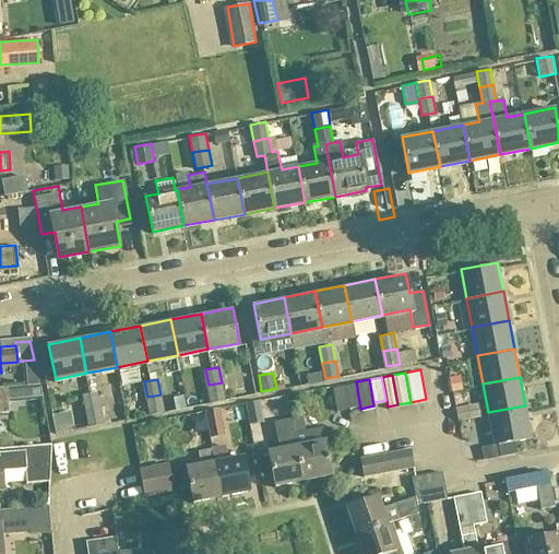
[(359,404),(355,381),(344,384),(348,407),(359,404)]
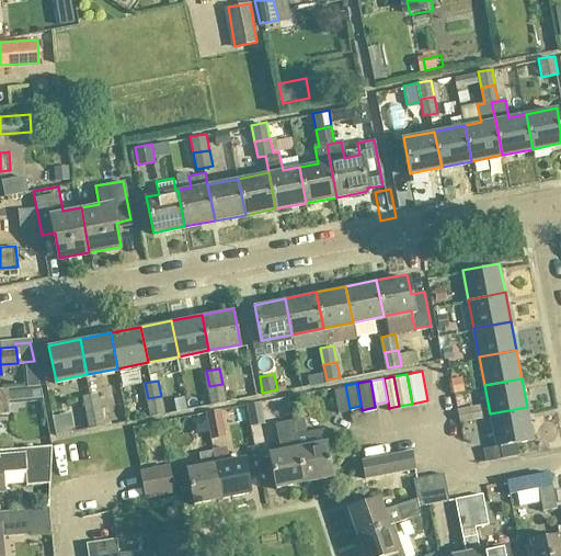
[(225,399),(222,384),(209,386),(213,401),(225,399)]
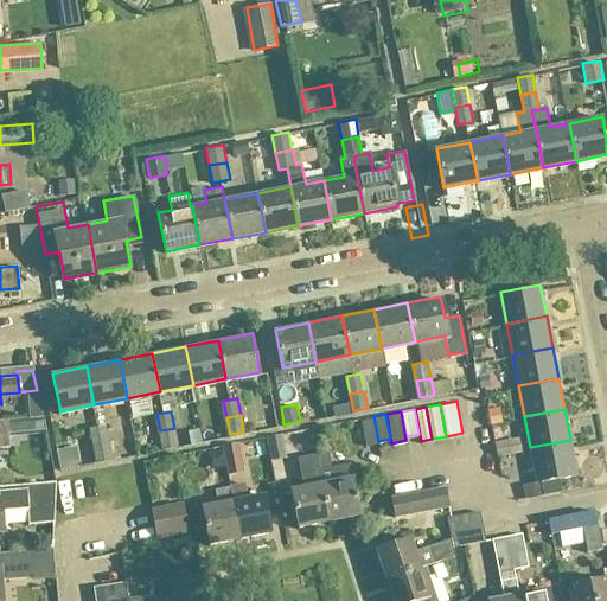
[(377,441),(372,416),(360,419),(365,443),(377,441)]
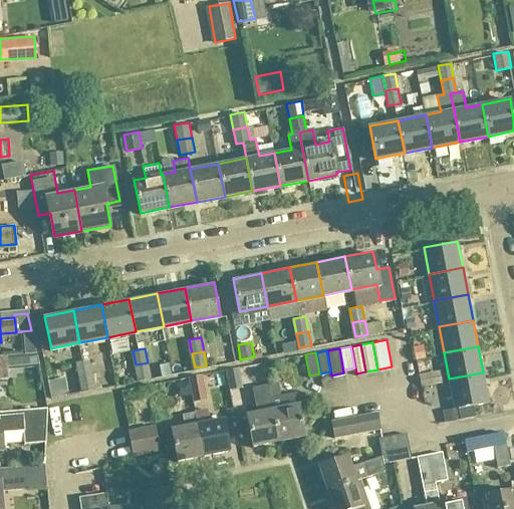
[(0,376),(9,375),(6,353),(0,353),(0,376)]
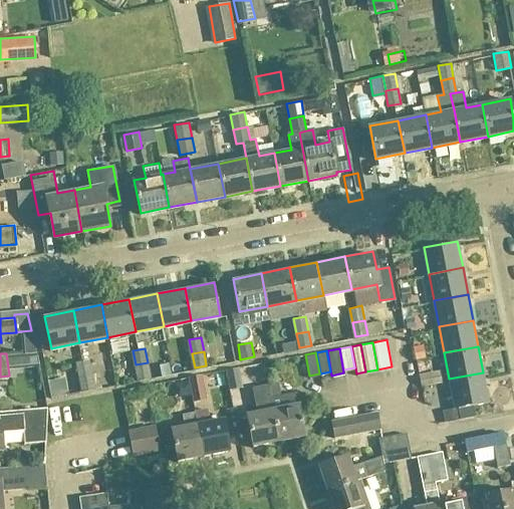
[(76,361),(79,375),(91,373),(88,359),(76,361)]
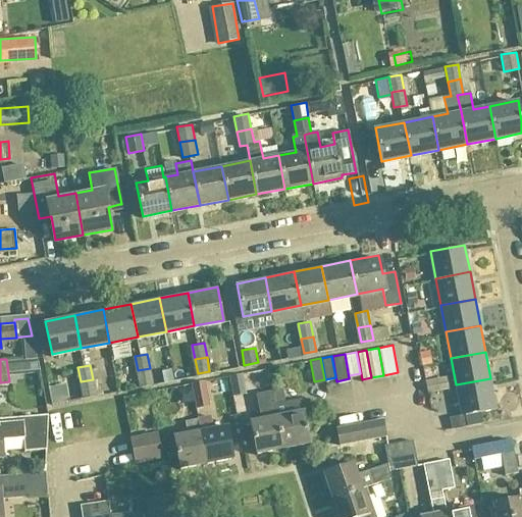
[(153,382),(150,368),(138,370),(140,384),(153,382)]
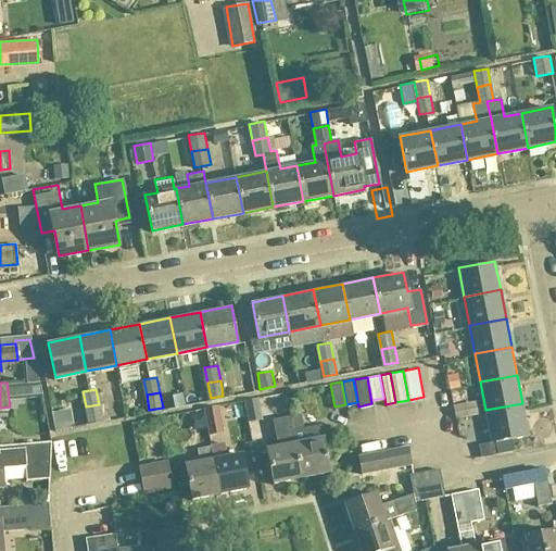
[(39,411),(36,395),(14,399),(19,415),(39,411)]
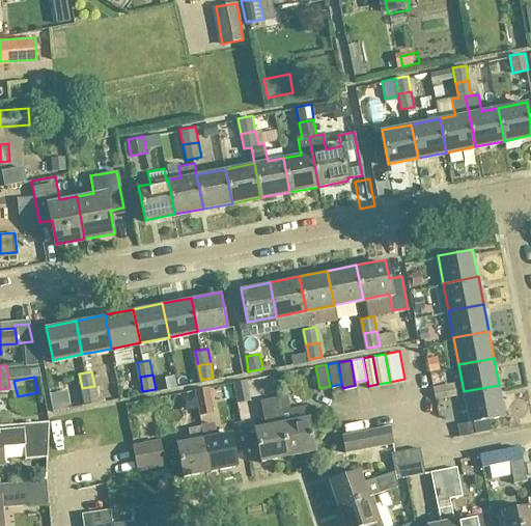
[(504,413),(499,385),(464,391),(470,419),(473,418),(490,415),(504,413)]
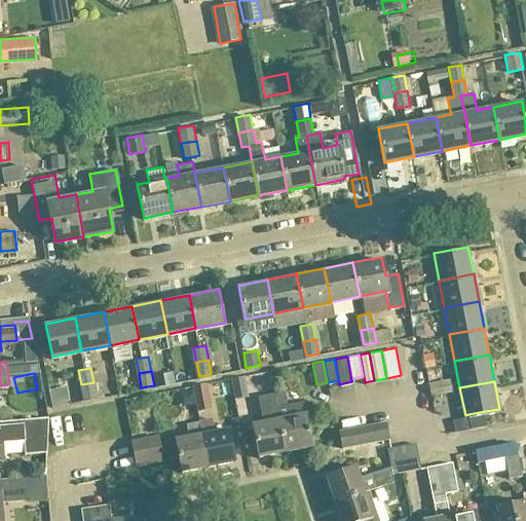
[(81,384),(84,399),(97,397),(94,382),(81,384)]
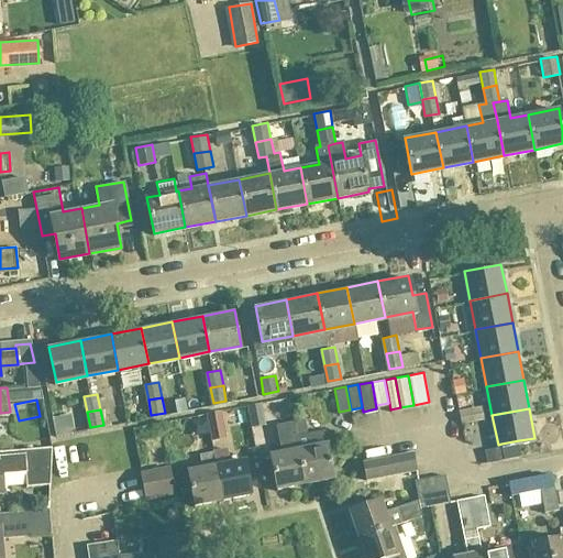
[(206,412),(210,438),(225,435),(220,409),(206,412)]
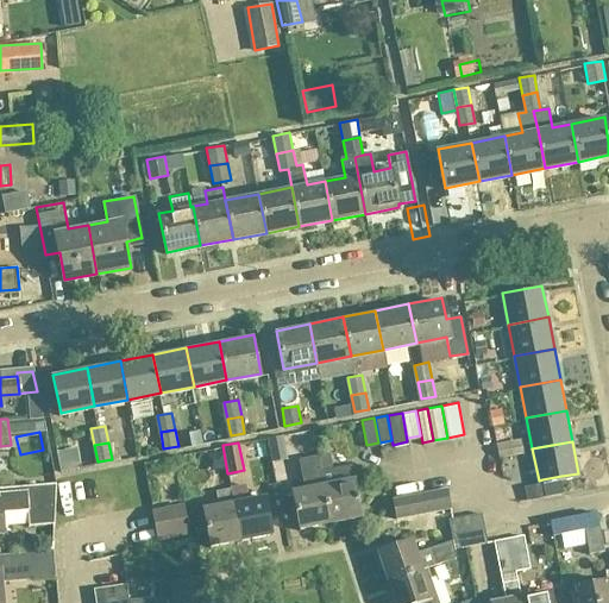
[(360,514),(353,477),(350,462),(332,465),(328,451),(316,453),(330,520),(360,514)]
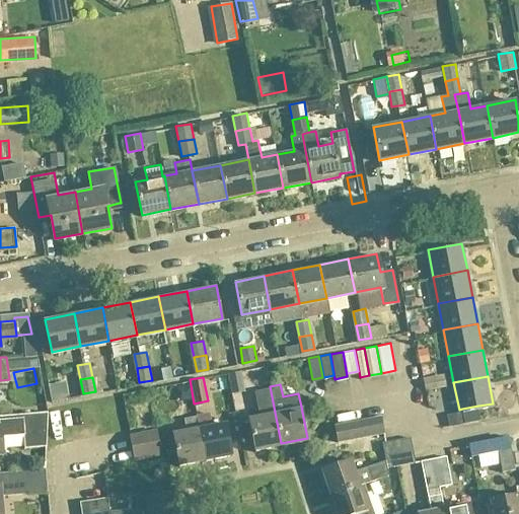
[(281,443),(270,386),(255,389),(261,415),(248,418),(254,448),(281,443)]
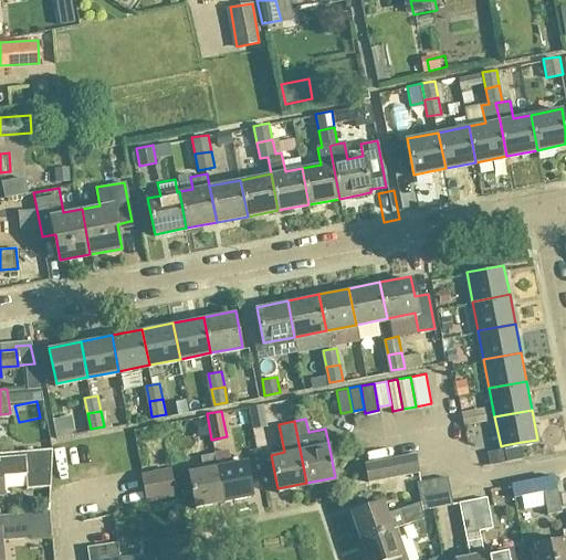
[(522,442),(504,445),(506,457),(524,454),(522,442)]
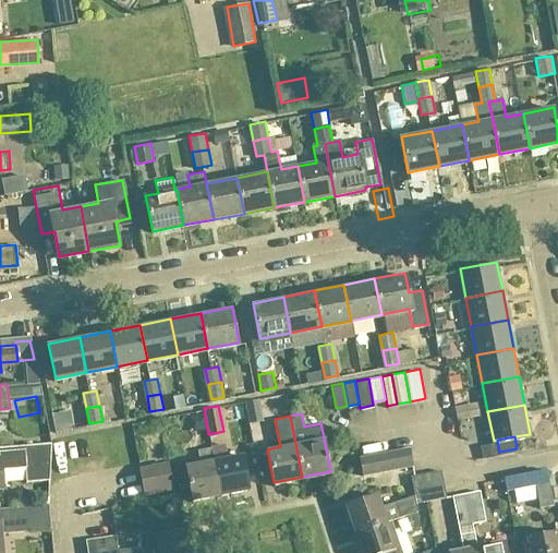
[(51,441),(0,445),(0,485),(4,485),(3,467),(26,465),(27,479),(48,477),(51,441)]
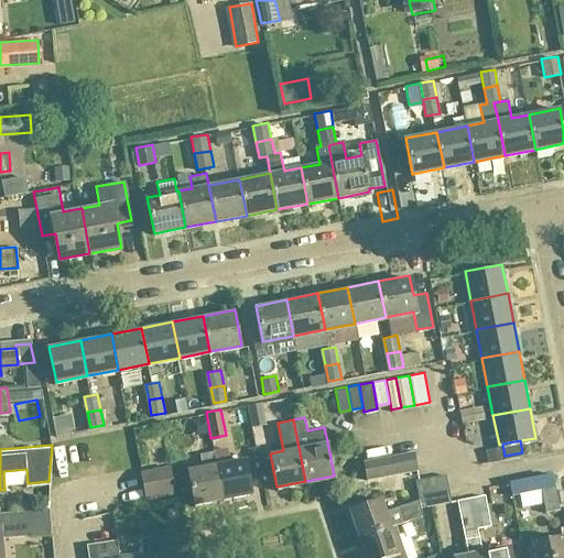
[(214,449),(224,499),(252,492),(245,458),(243,458),(229,461),(226,447),(214,449)]
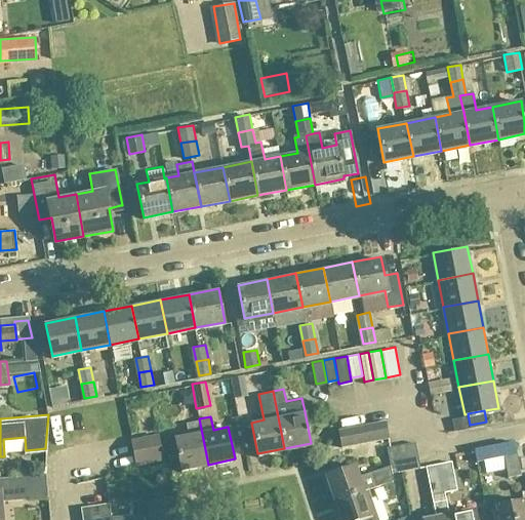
[(208,465),(199,418),(198,418),(198,421),(187,423),(189,435),(174,437),(173,437),(180,470),(208,465)]
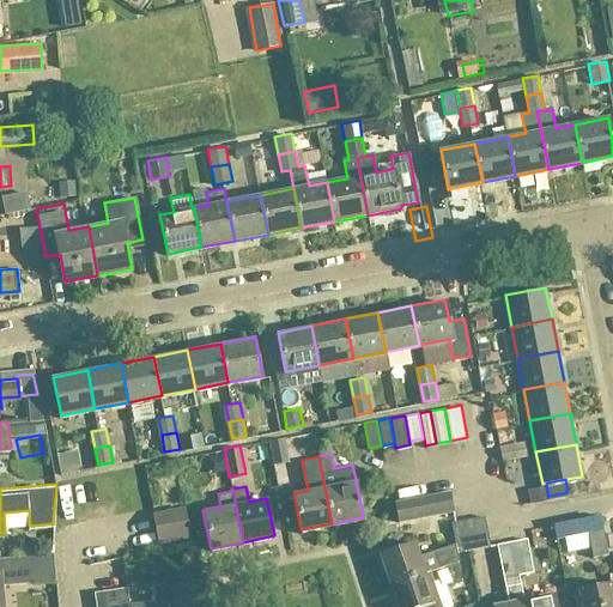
[(399,520),(426,515),(454,509),(450,489),(394,501),(399,520)]
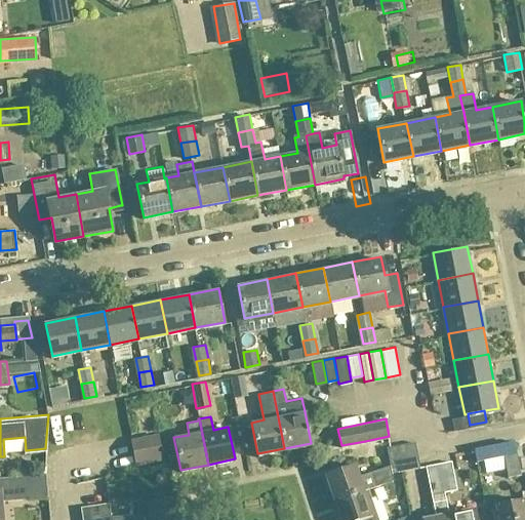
[(135,464),(161,458),(156,434),(130,438),(135,464)]
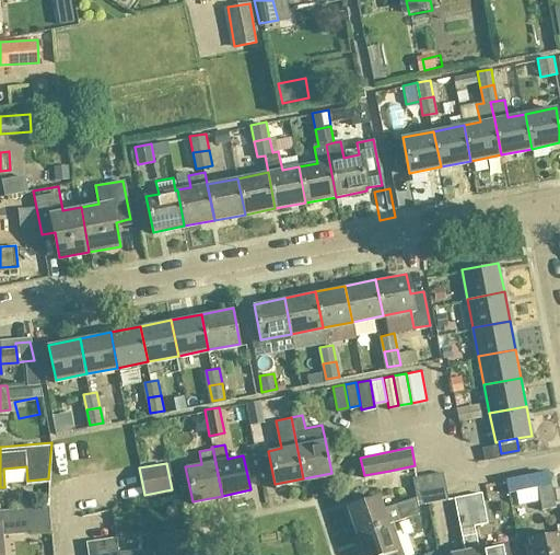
[(557,505),(549,469),(508,476),(510,490),(538,485),(543,507),(557,505)]
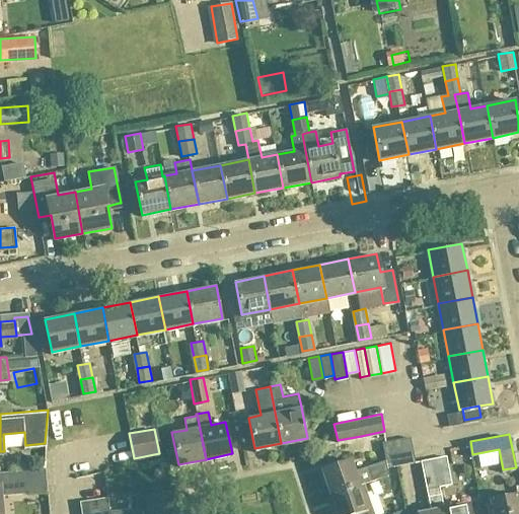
[(382,440),(385,453),(413,448),(411,435),(382,440)]
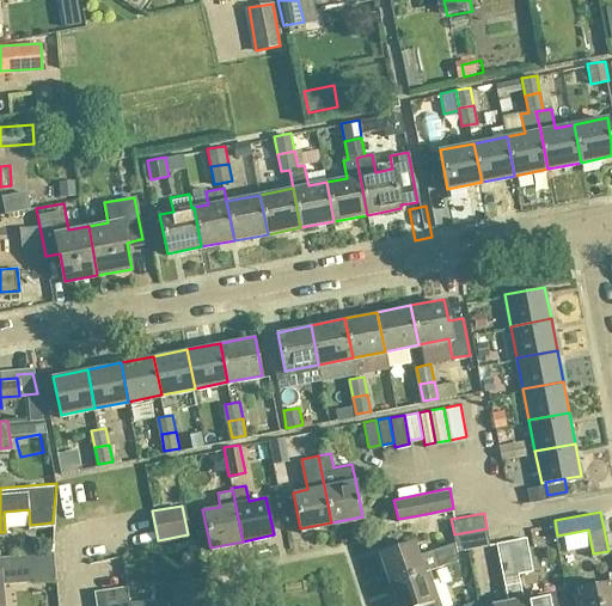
[(457,549),(490,543),(487,528),(454,534),(457,549)]
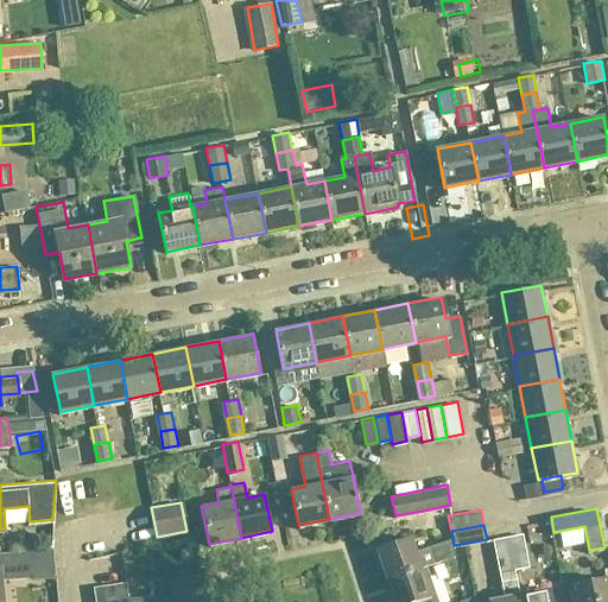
[(506,534),(506,536),(513,568),(514,568),(530,564),(523,532),(506,534)]
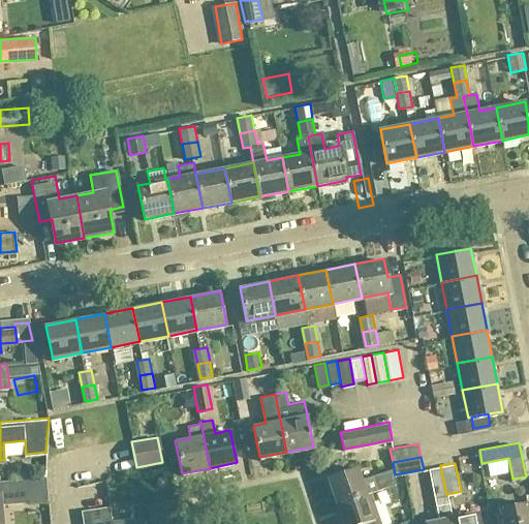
[(446,494),(440,466),(440,465),(428,468),(434,497),(446,494)]
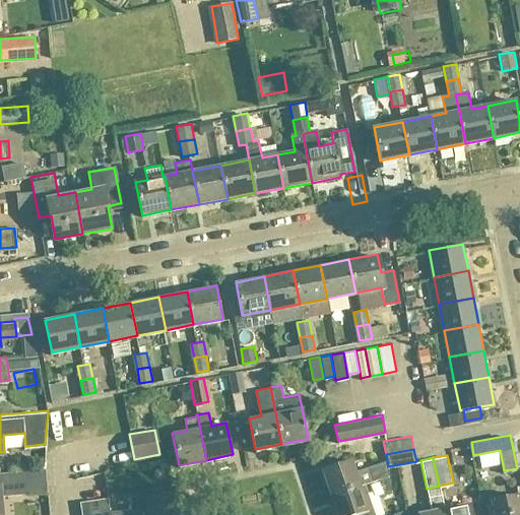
[(390,474),(388,466),(386,459),(355,470),(351,458),(322,468),(331,495),(365,483),(366,483),(390,474)]
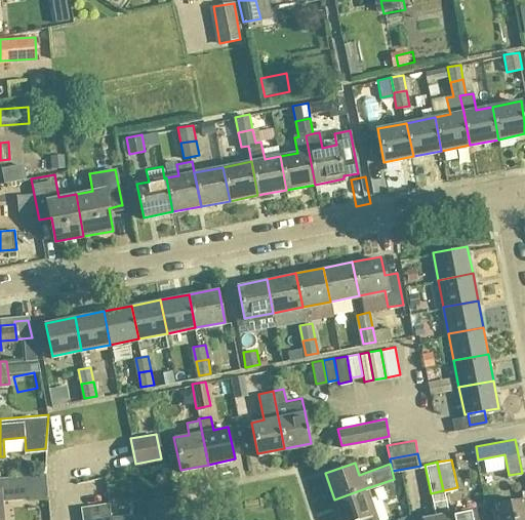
[(45,473),(0,476),(0,519),(3,519),(1,498),(28,496),(27,486),(46,485),(45,473)]
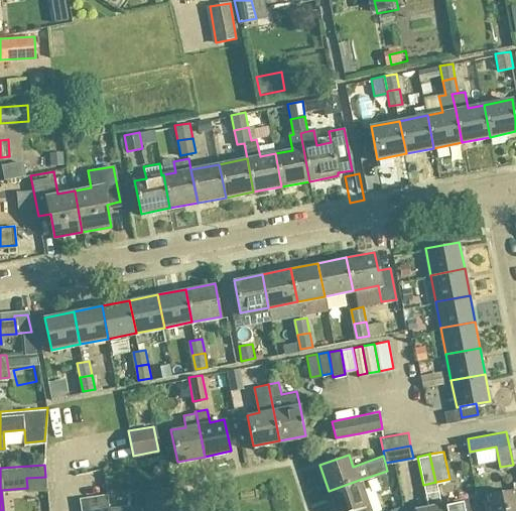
[(362,479),(329,491),(335,510),(373,510),(363,479),(362,479)]
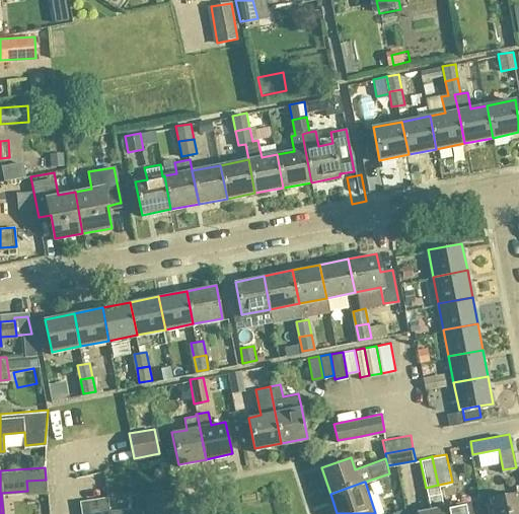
[(439,485),(438,485),(426,488),(431,509),(418,512),(417,513),(444,513),(443,507),(443,506),(439,485)]
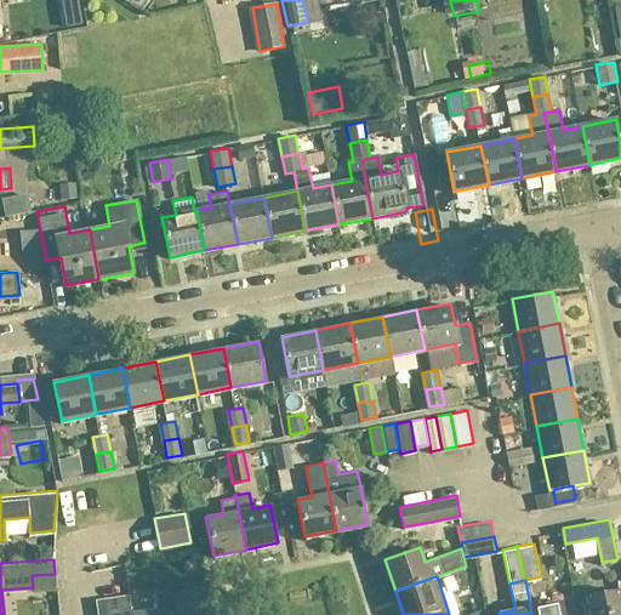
[(620,614),(620,597),(619,587),(586,594),(590,614),(620,614)]
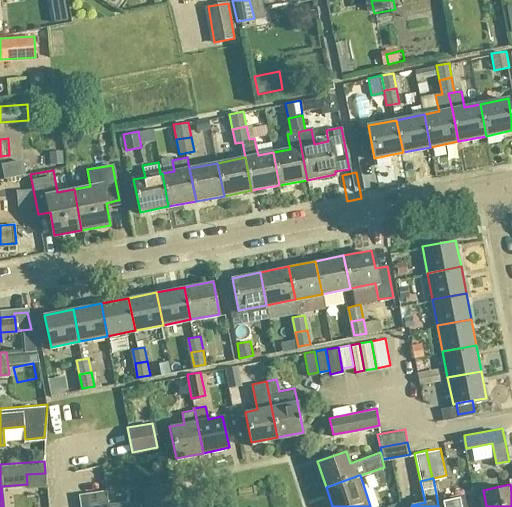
[(130,506),(176,506),(174,485),(129,489),(130,506)]
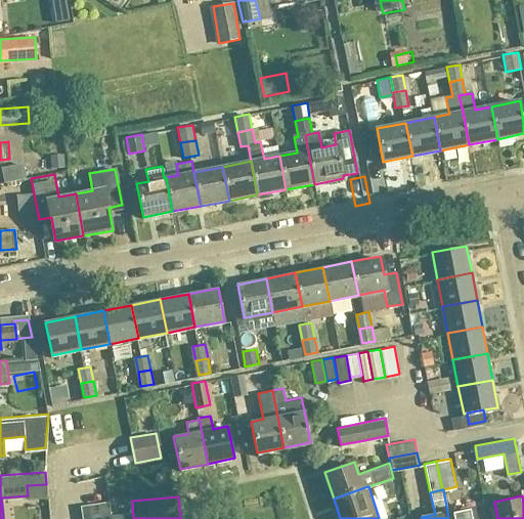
[(83,516),(111,512),(108,500),(81,504),(83,516)]
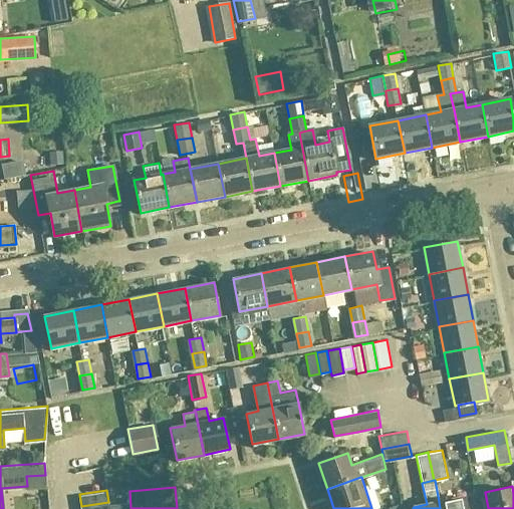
[(439,502),(440,508),(468,508),(465,496),(439,501),(439,502)]
